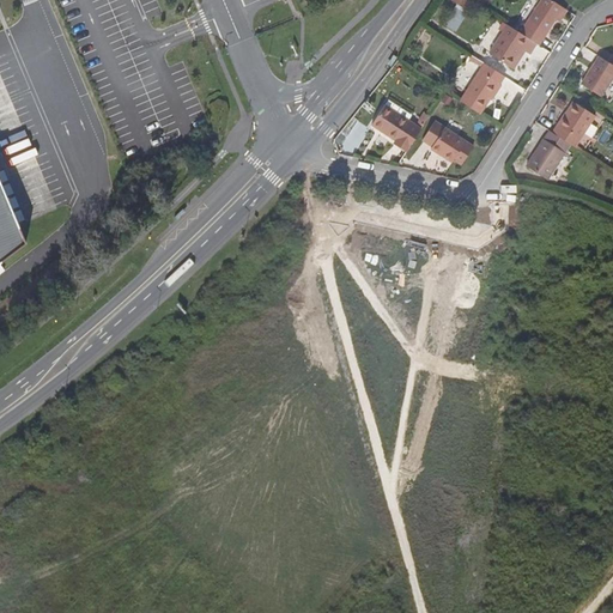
[(541,0),(521,32),(536,42),(540,44),(563,6),(552,0),(541,0)]
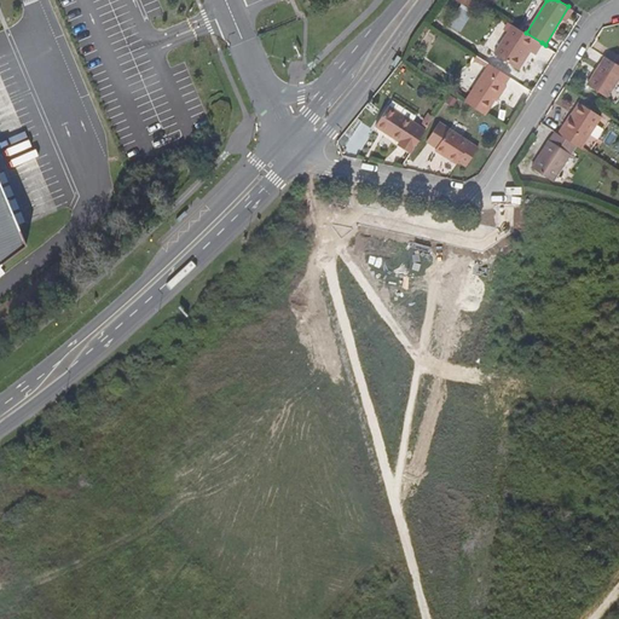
[(447,25),(458,33),(472,16),(461,9),(447,25)]
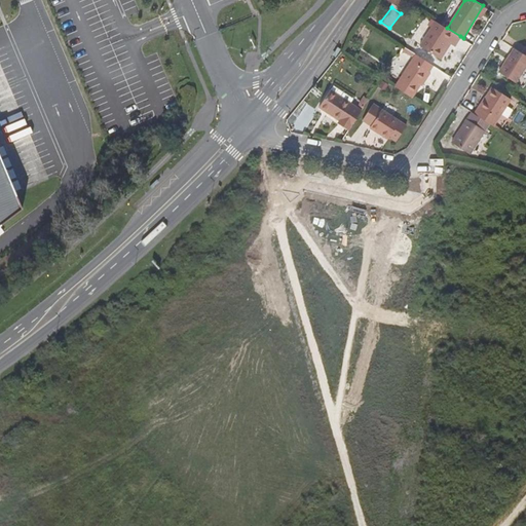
[(460,36),(447,28),(436,22),(420,46),(439,58),(448,41),(454,45),(460,36)]
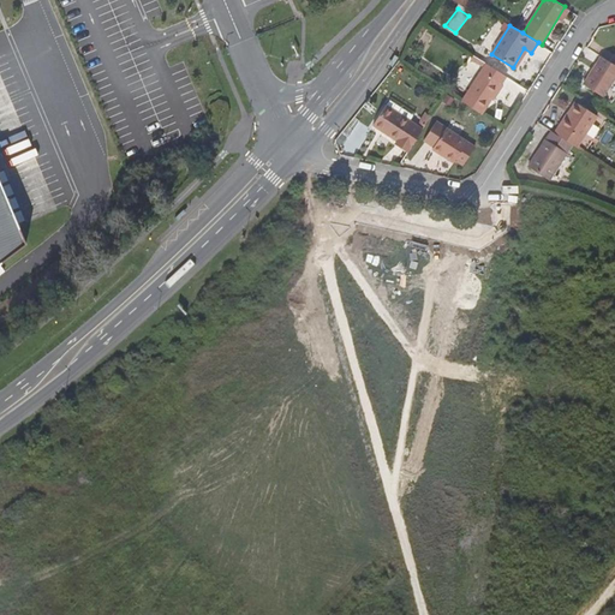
[(614,65),(614,66),(601,57),(583,84),(603,97),(614,78),(614,65)]
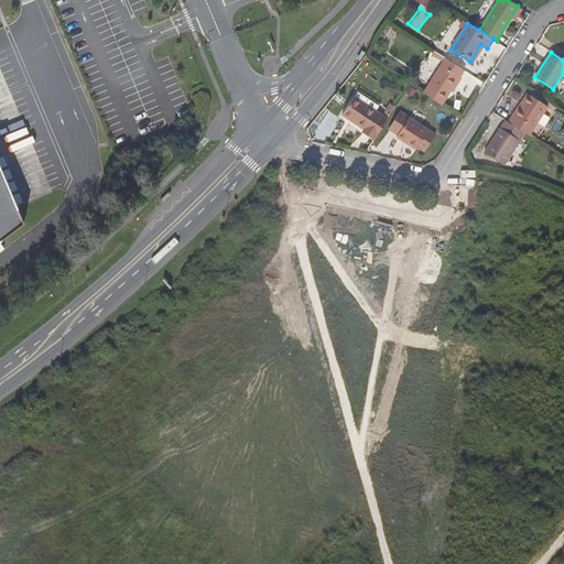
[(464,69),(446,58),(424,93),(442,105),(451,91),(459,77),(464,69)]
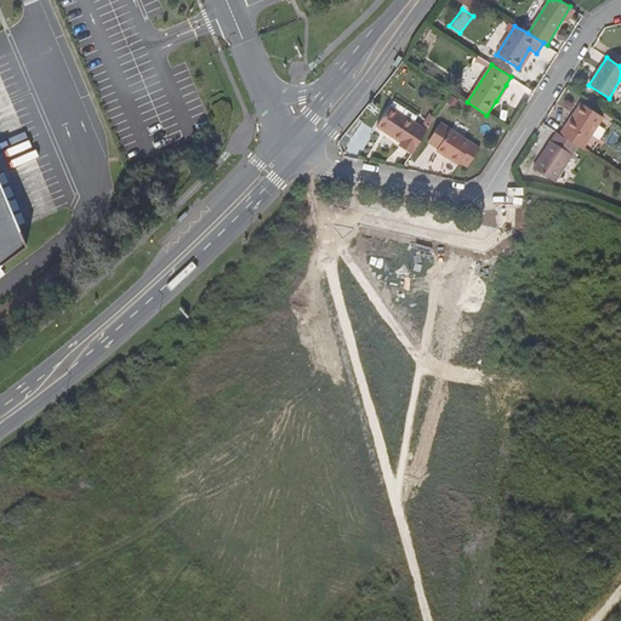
[(508,86),(506,85),(496,101),(497,102),(508,86)]
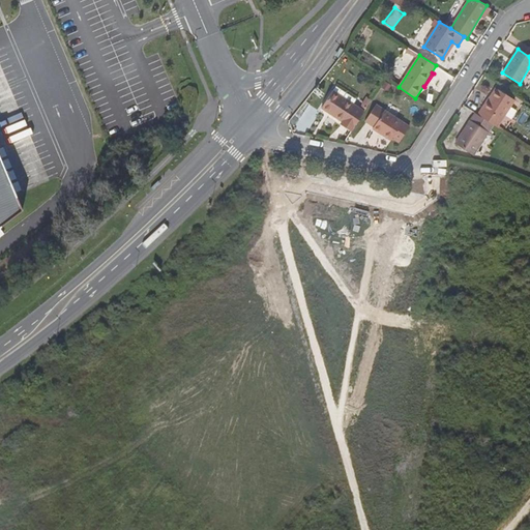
[(478,115),(483,118),(498,127),(514,100),(495,88),(482,109),(478,115)]
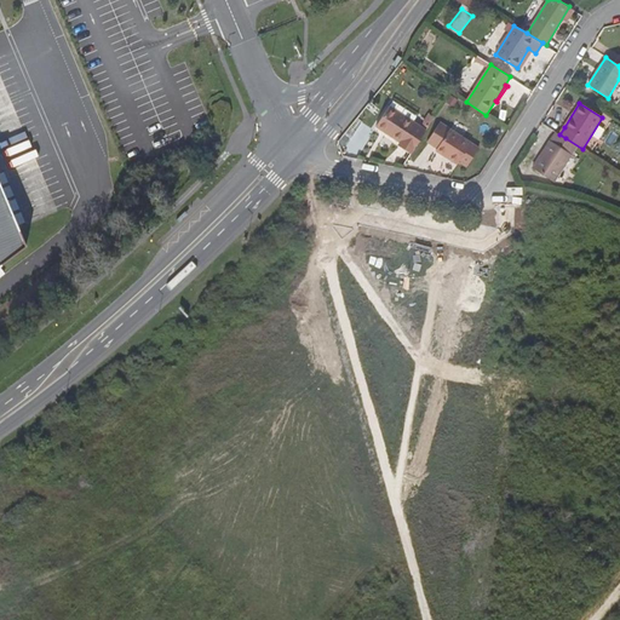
[(414,150),(426,130),(389,107),(375,126),(400,142),(414,150)]
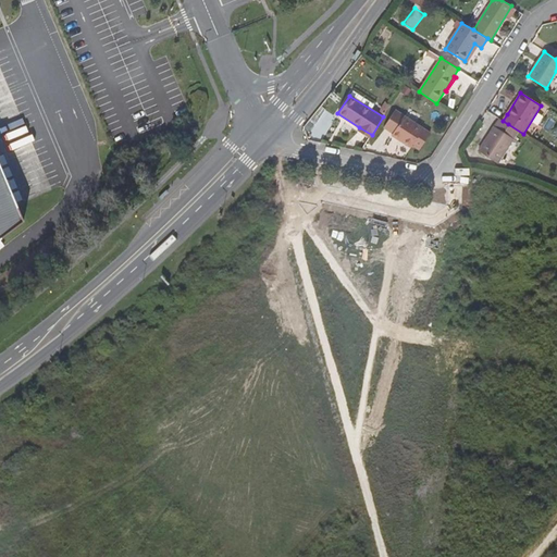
[(393,132),(393,133),(404,139),(401,141),(410,148),(412,145),(419,150),(430,133),(404,116),(403,116),(395,111),(385,126),(393,132)]
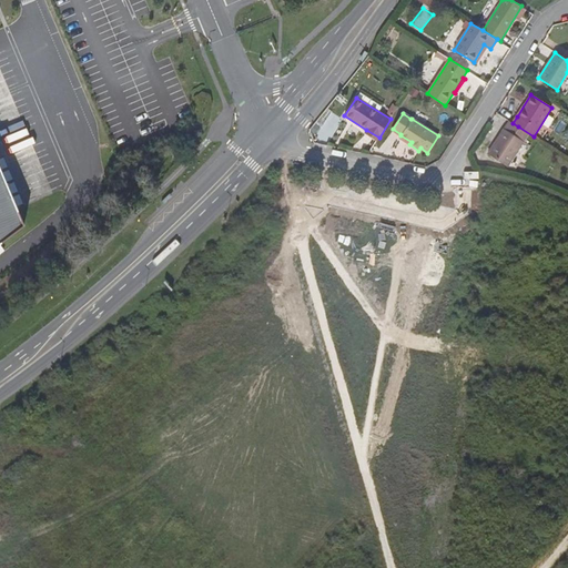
[(504,129),(487,153),(507,166),(523,142),(504,129)]
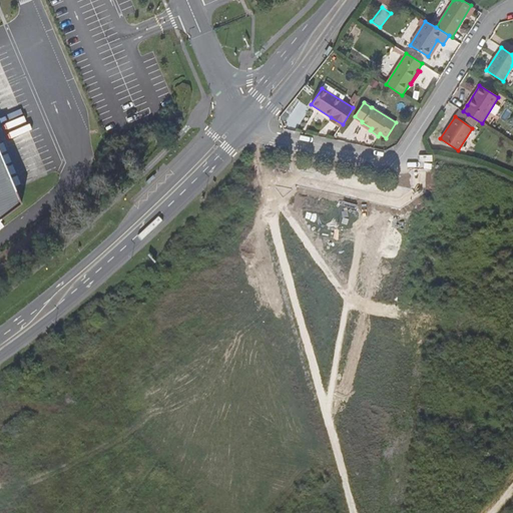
[(341,127),(343,124),(331,117),(330,120),(341,127)]
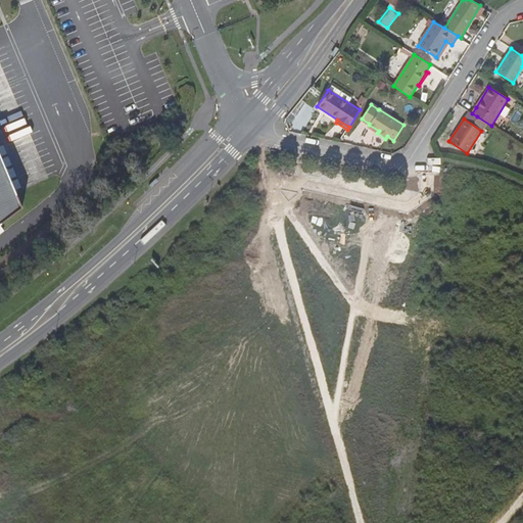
[(367,127),(377,133),(379,131),(369,125),(367,127)]
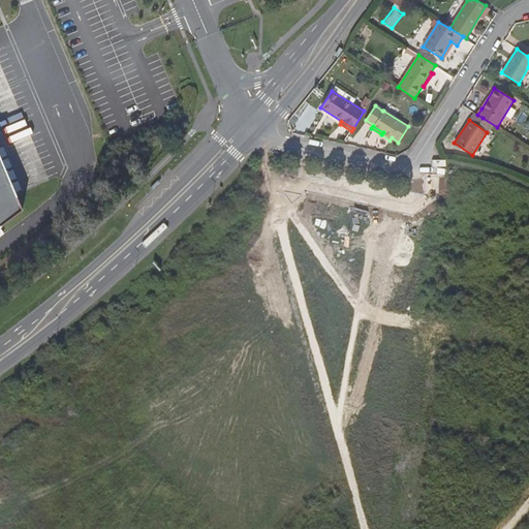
[(0,224),(22,208),(0,154),(0,224)]
